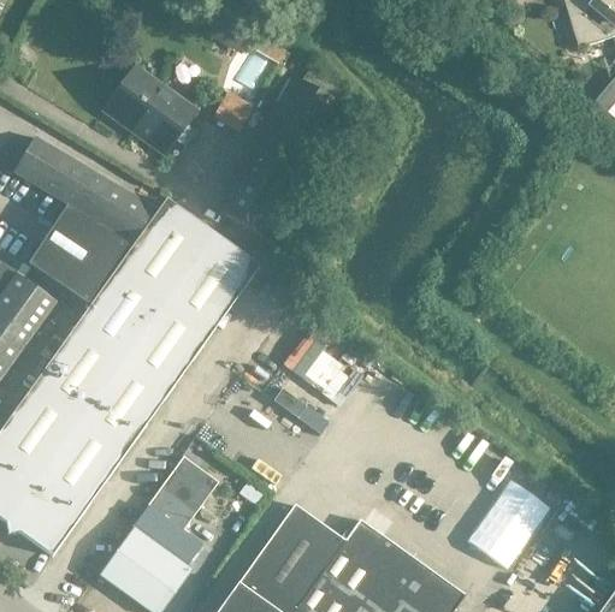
[(563,0),(578,47),(614,35),(614,0),(563,0)]
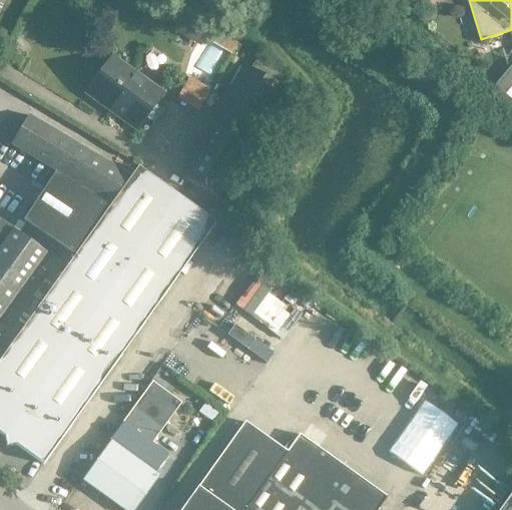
[(111,55),(91,83),(85,91),(135,127),(161,91),(111,55)]
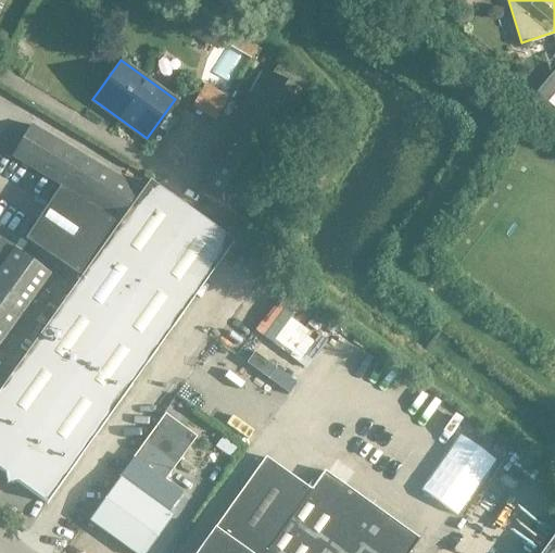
[(196,67),(184,92),(210,105),(223,82),(196,67)]
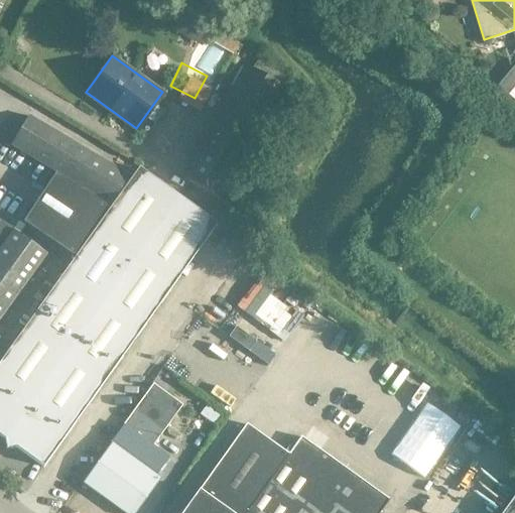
[(508,94),(514,85),(514,63),(497,85),(508,94)]
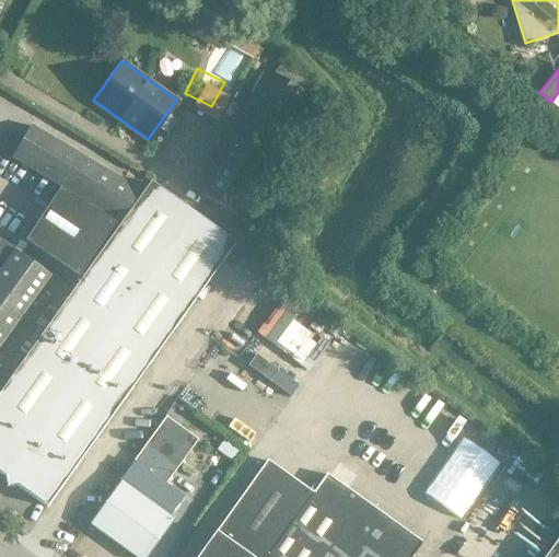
[(310,94),(271,73),(202,195),(241,217),(310,94)]
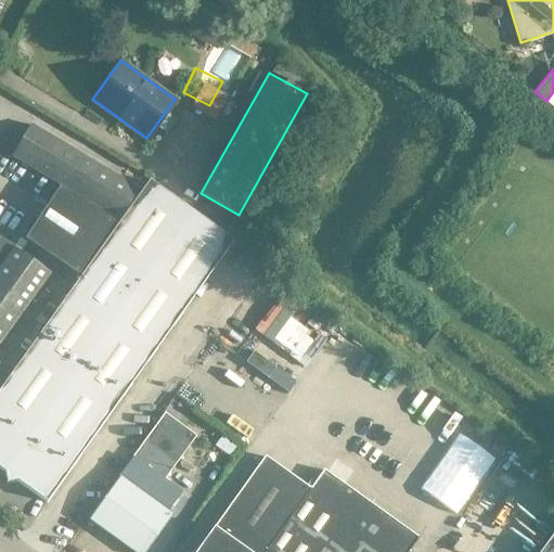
[(11,154),(64,187),(84,155),(29,123),(11,154)]
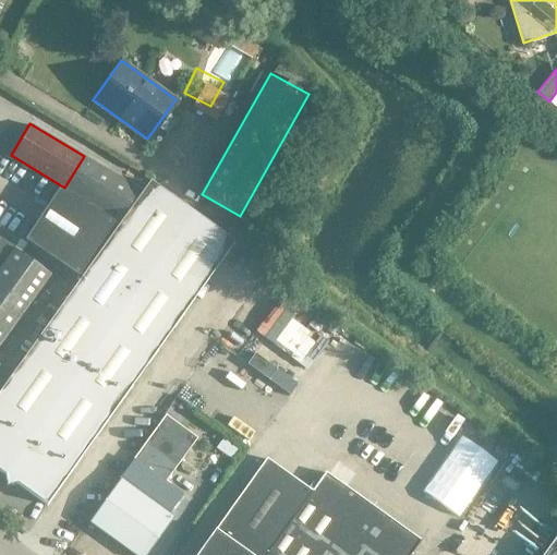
[(138,188),(84,156),(64,188),(119,220),(138,188)]
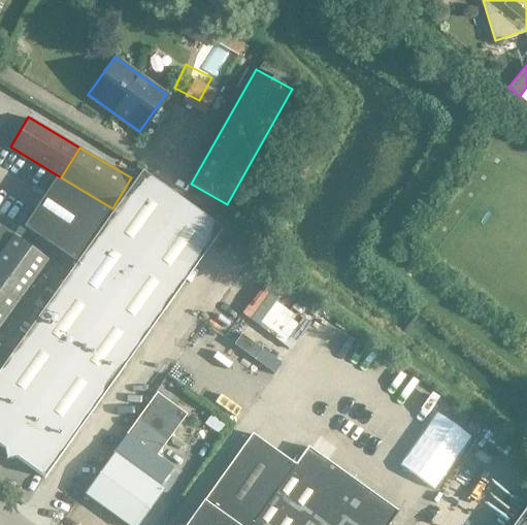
[(142,172),(68,273),(0,365),(0,438),(5,443),(6,452),(15,451),(44,471),(222,231),(142,172)]
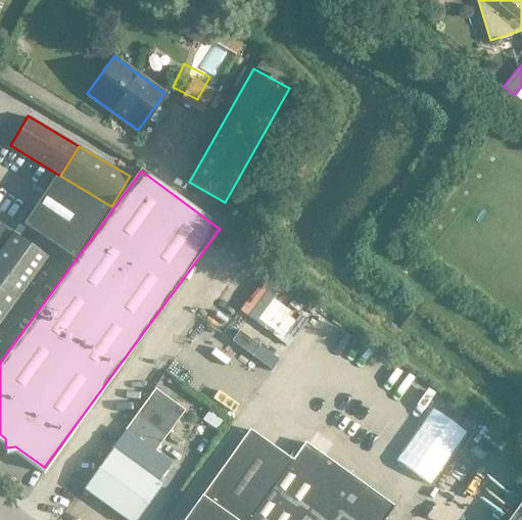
[(106,208),(55,174),(21,225),(73,260),(106,208)]
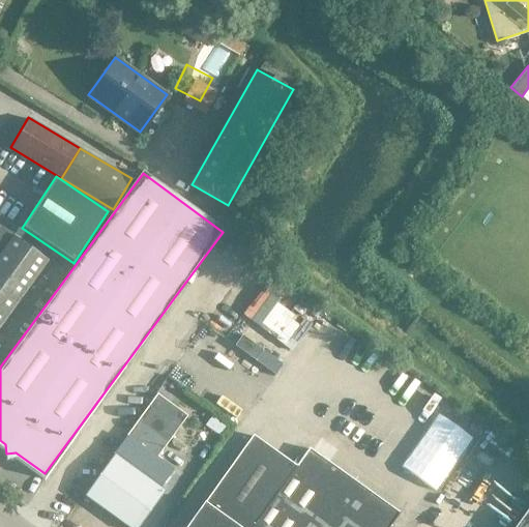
[(0,243),(4,246),(18,226),(0,213),(0,243)]
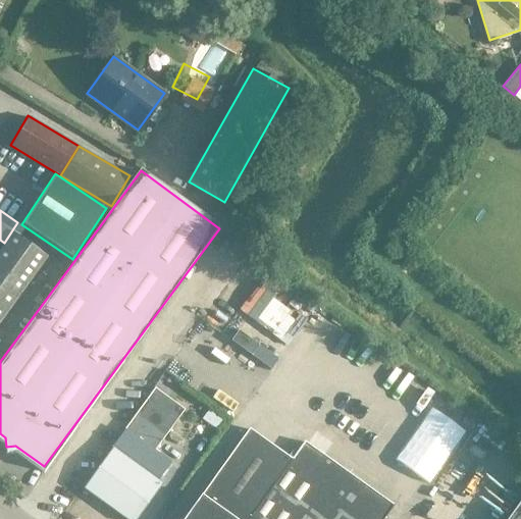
[(0,319),(47,255),(13,230),(0,249),(0,319)]
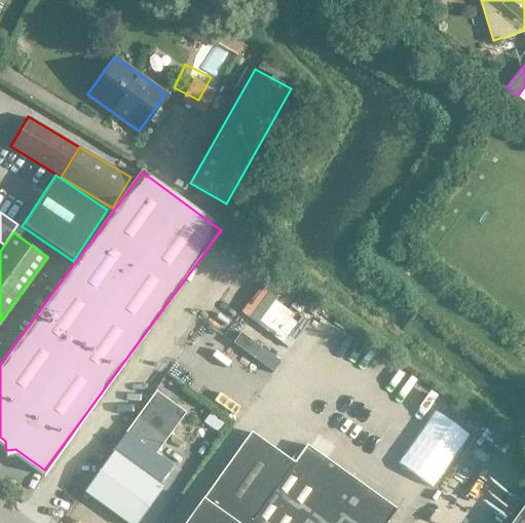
[(251,279),(262,261),(241,249),(230,267),(251,279)]
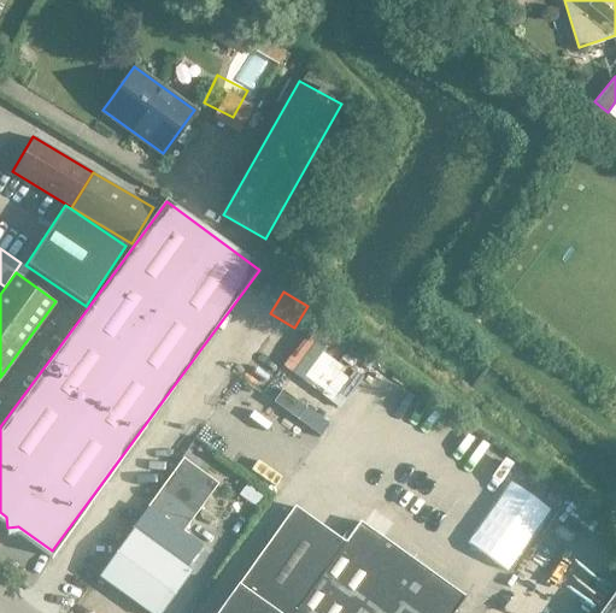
[(368,347),(347,325),(338,334),(320,316),(300,334),(317,352),(322,347),(344,370),(368,347)]
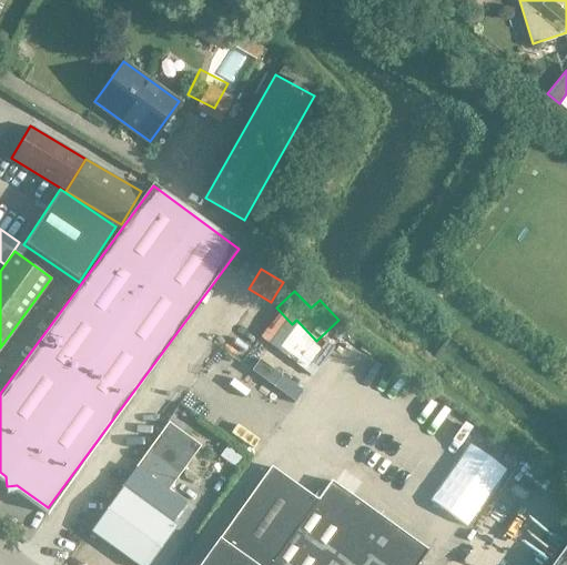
[(331,345),(340,351),(353,332),(345,326),(331,345)]
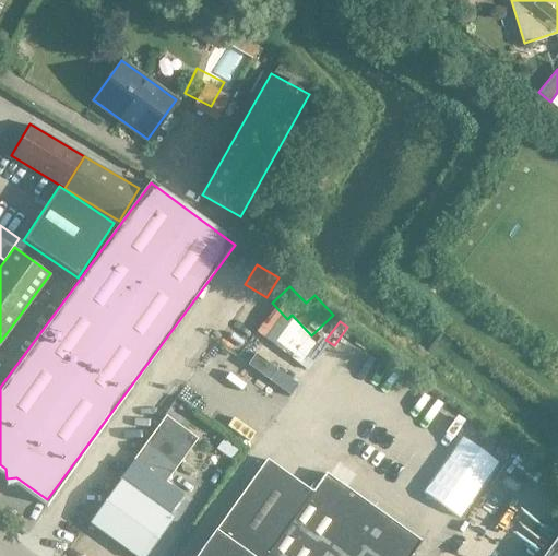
[(275,369),(286,345),(266,335),(254,361),(275,369)]
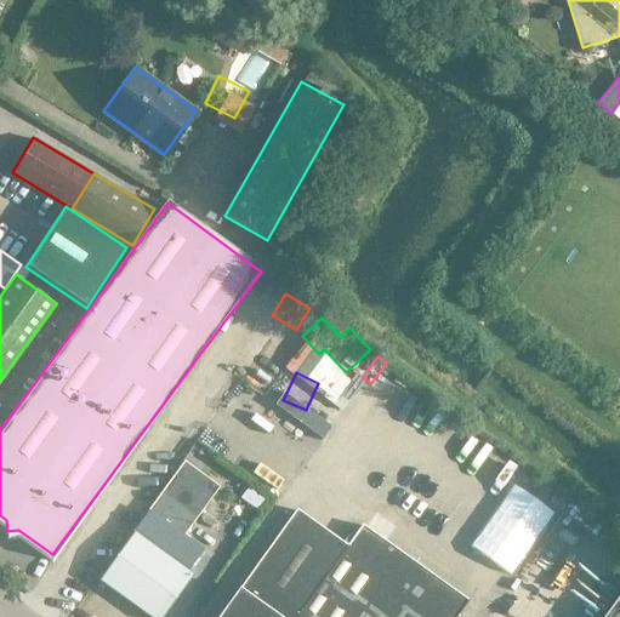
[(320,390),(307,412),(322,421),(335,399),(320,390)]
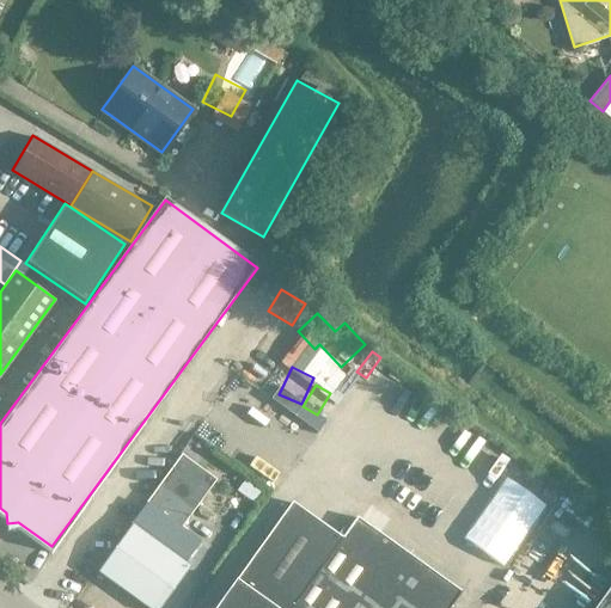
[(321,425),(334,435),(350,412),(337,401),(321,425)]
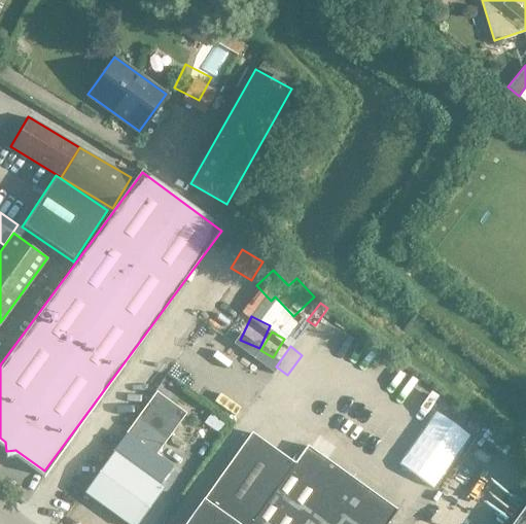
[(452,437),(470,409),(427,381),(410,409),(418,414),(399,443),(407,447),(400,457),(423,473),(448,434),(452,437)]
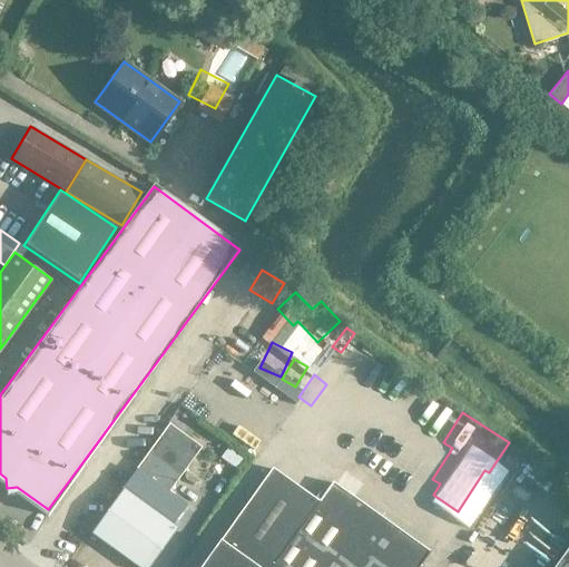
[(123,488),(166,520),(179,501),(167,492),(182,472),(200,445),(168,422),(149,450),(136,469),(123,488)]
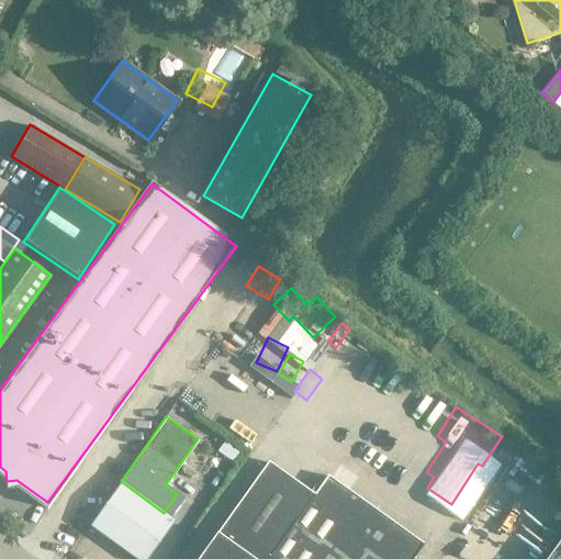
[(240,450),(223,438),(215,449),(233,461),(240,450)]
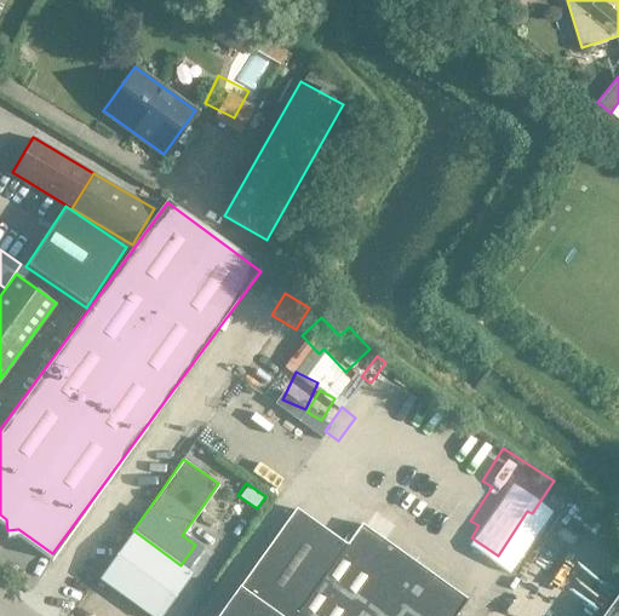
[(293,615),(347,543),(296,507),(217,615),(293,615)]
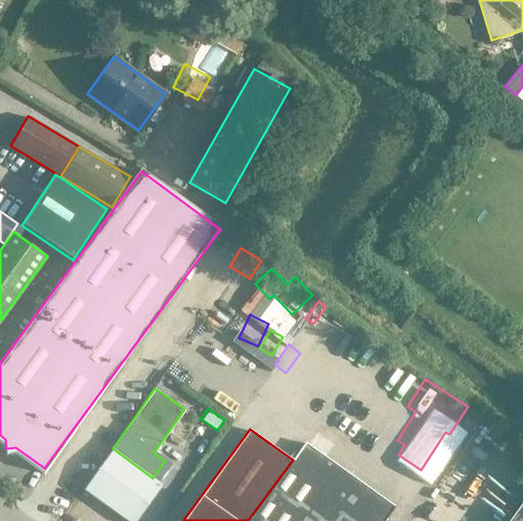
[(305,442),(293,460),(248,520),(383,520),(395,506),(305,442)]
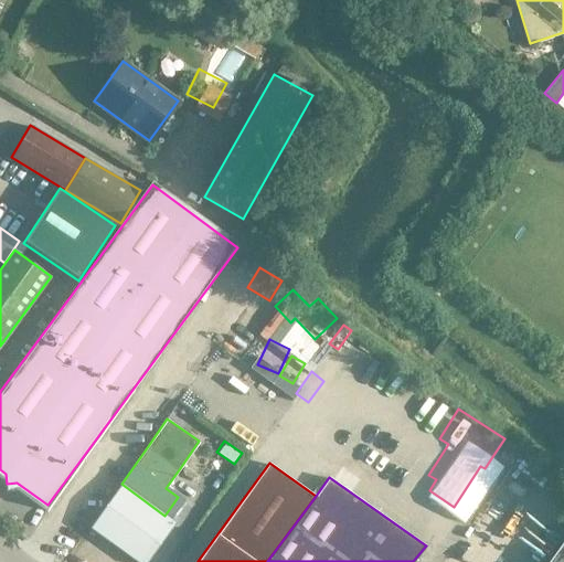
[(165,516),(121,484),(89,527),(138,561),(146,561),(174,522),(165,516)]
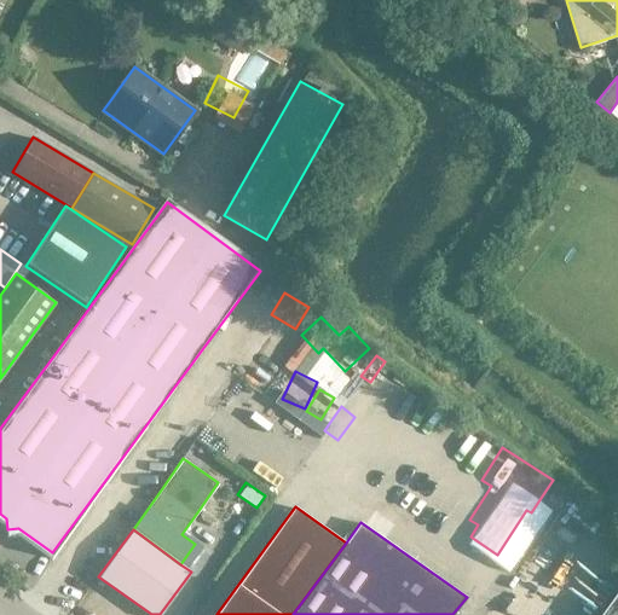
[(585,545),(561,576),(579,591),(604,560),(585,545)]
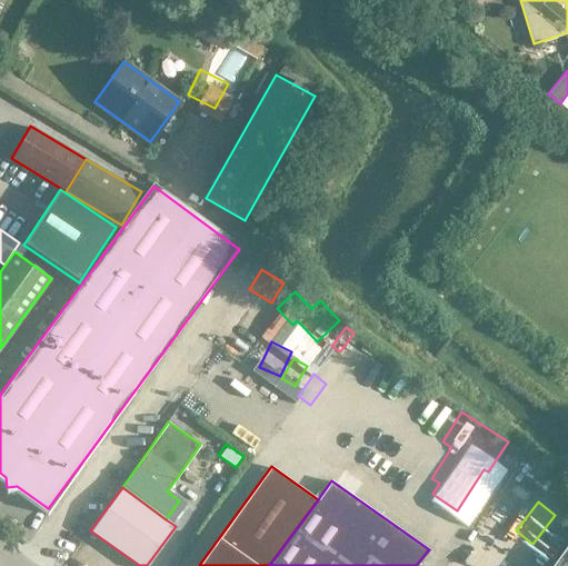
[(567,565),(567,544),(551,565),(567,565)]
